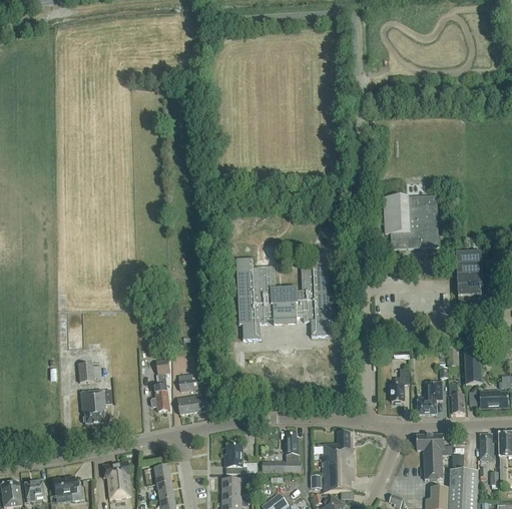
[(439,245),(437,206),(436,195),(384,197),(386,233),(392,232),(392,239),(391,239),(392,247),(439,245)]
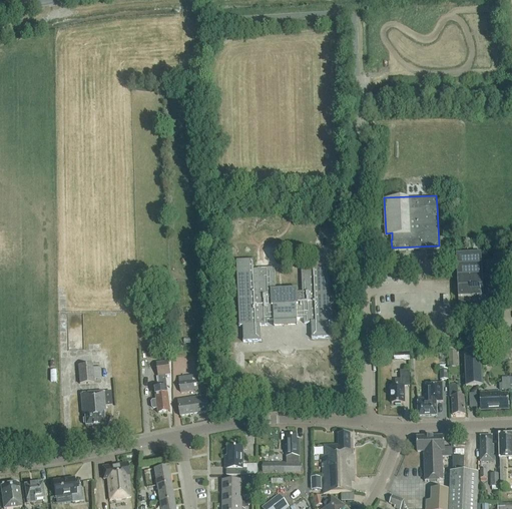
[(482,276),(481,251),(456,252),(458,312),(491,310),(490,276),(482,276)]
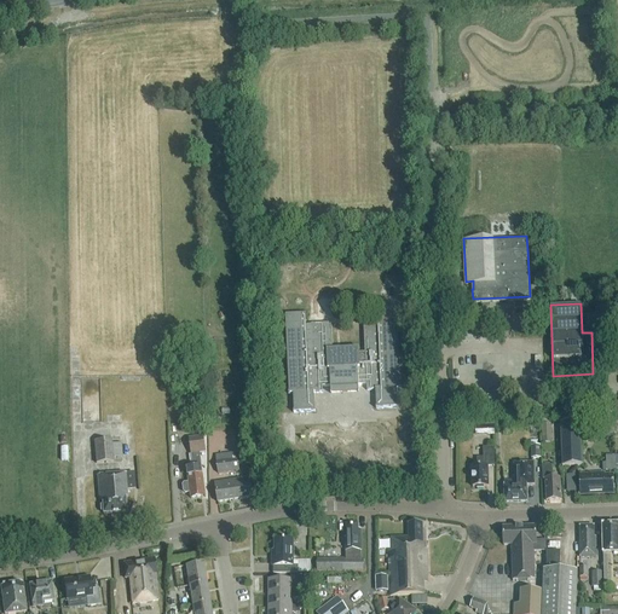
[(376,323),(362,324),(363,349),(358,349),(358,345),(331,346),(330,319),(310,320),(310,322),(305,322),(304,311),(284,312),(288,389),(292,389),(293,409),(313,407),(313,389),(321,388),(321,382),(330,382),(330,388),(357,387),(357,380),(367,380),(367,386),(375,386),(375,405),(397,404),(396,384),(399,384),(396,311),(376,312),(376,323)]
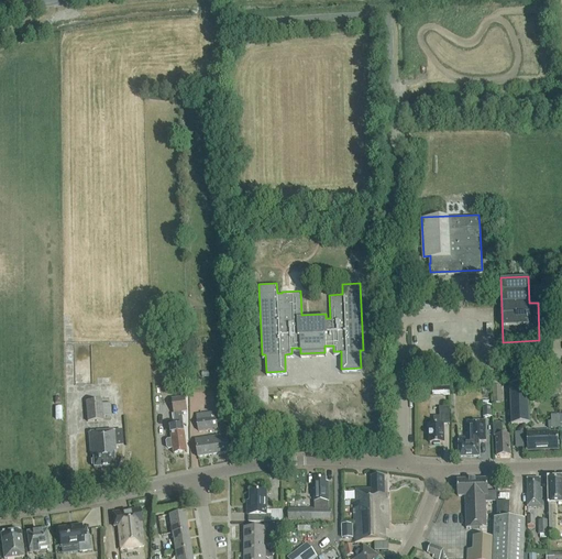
[(511,423),(529,422),(529,420),(528,395),(533,395),(532,373),(509,374),(511,422),(511,423)]
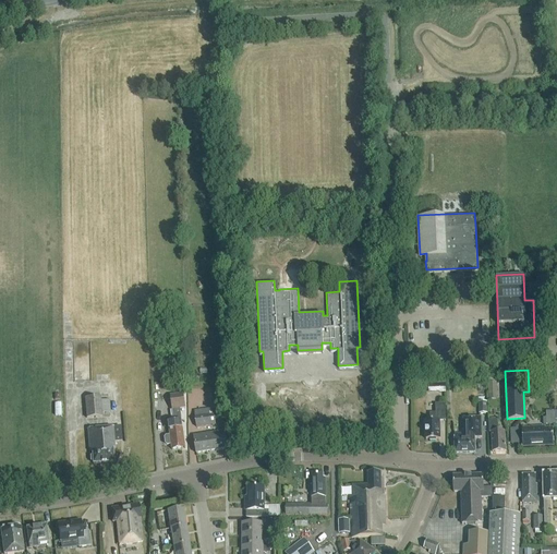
[(554,376),(540,376),(540,392),(554,392),(554,376)]
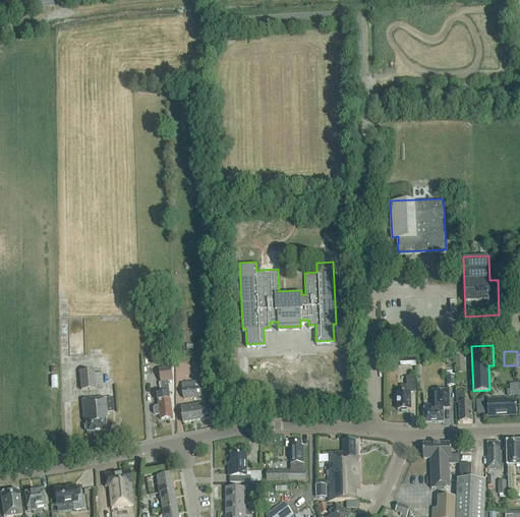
[(409,362),(414,362),(414,354),(399,355),(399,361),(409,360),(409,362)]
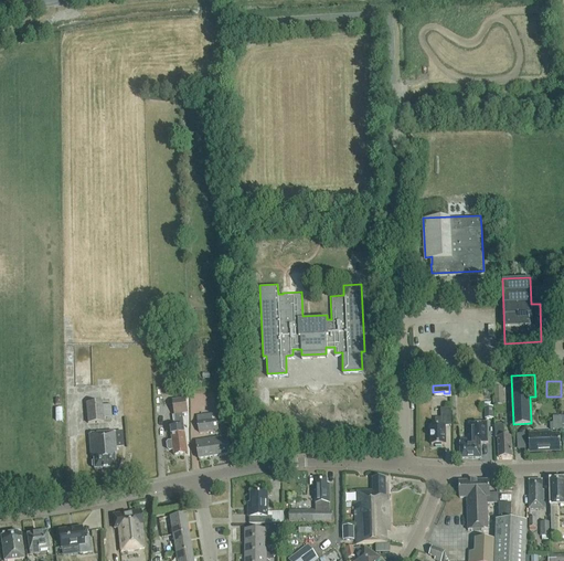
[(176,424),(170,424),(171,438),(166,438),(167,447),(172,446),(173,452),(187,451),(182,411),(187,410),(185,395),(172,398),(176,424)]
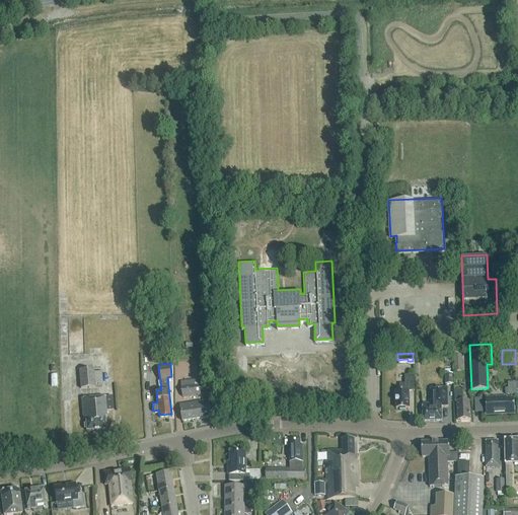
[(78,367),(79,385),(93,384),(93,380),(101,380),(100,368),(92,369),(92,365),(78,367)]
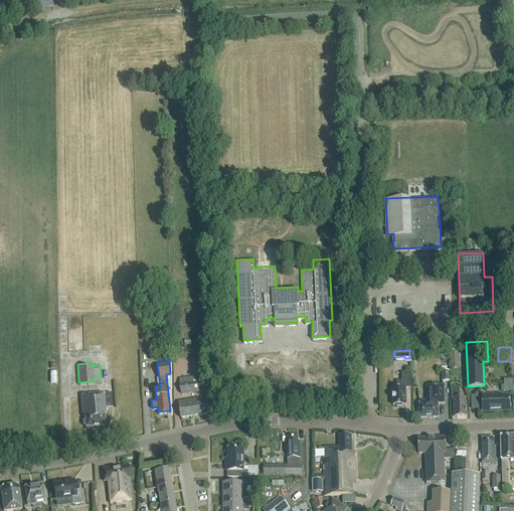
[(449,378),(449,367),(441,367),(441,378),(449,378)]
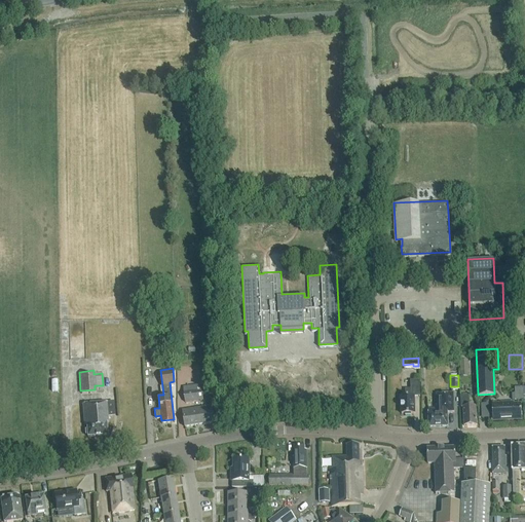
[(413,410),(413,394),(412,394),(412,390),(419,390),(419,377),(410,377),(410,386),(405,386),(405,394),(400,394),(401,411),(413,410)]
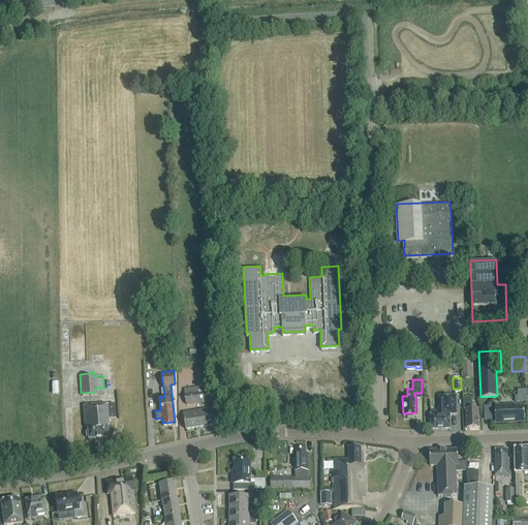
[(182,387),(184,402),(204,400),(200,383),(182,387)]
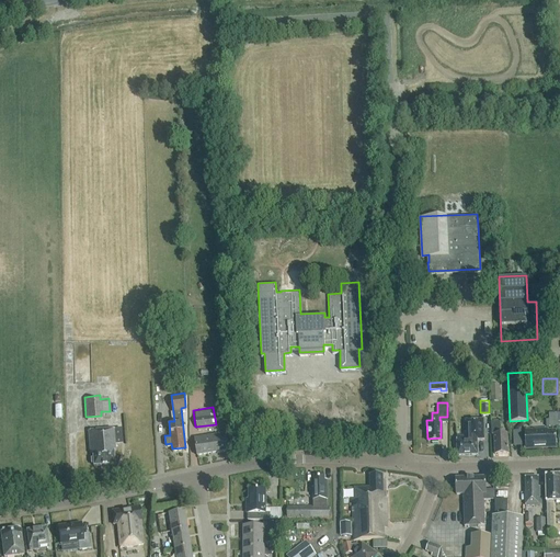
[(557,423),(556,409),(548,410),(549,417),(546,417),(546,423),(557,423)]
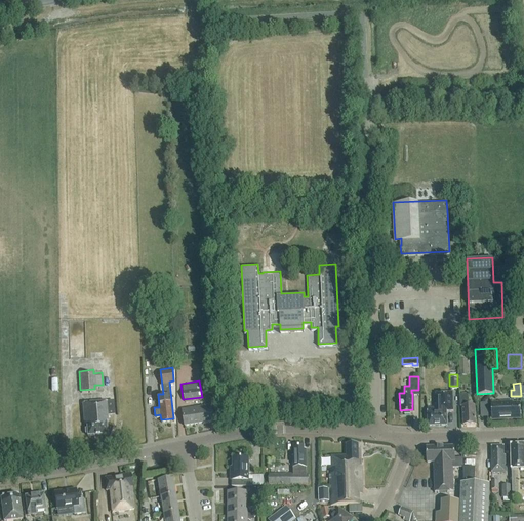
[(427,424),(445,423),(445,408),(451,408),(451,390),(435,390),(436,405),(427,406),(427,424)]
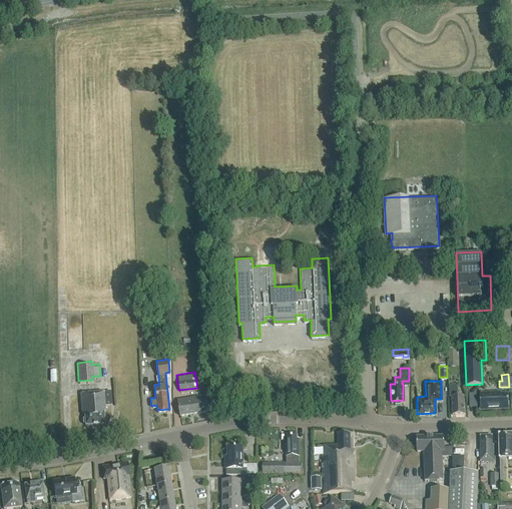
[(452,412),(464,411),(463,393),(457,394),(457,383),(449,383),(449,394),(451,394),(452,412)]
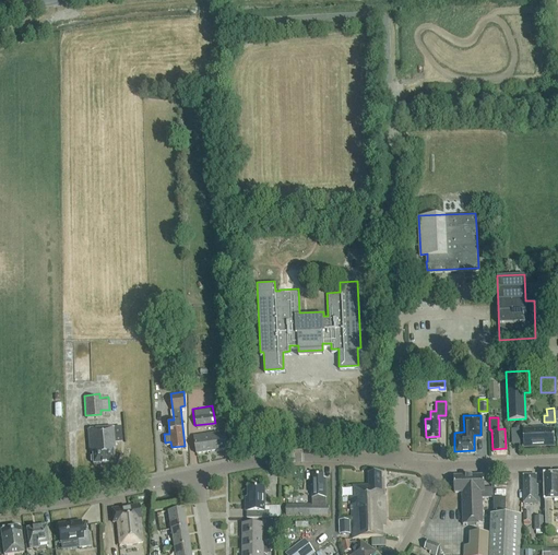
[(92,459),(92,461),(113,459),(111,447),(114,446),(114,439),(121,438),(119,423),(86,426),(88,448),(91,448),(92,452),(88,453),(90,459),(92,459)]
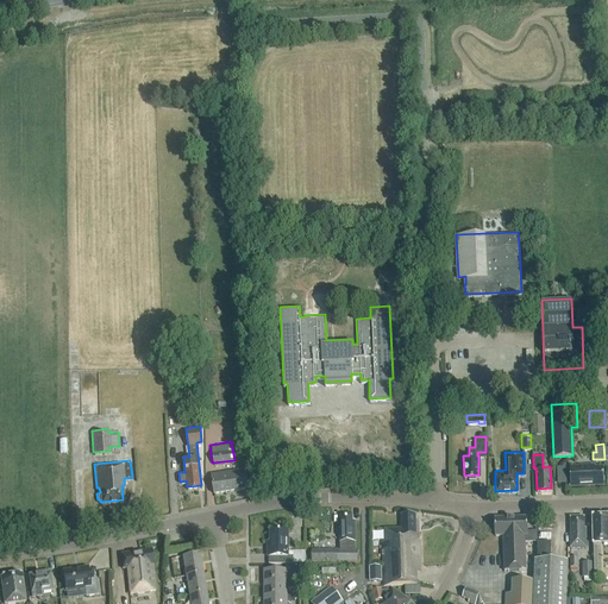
[(603,483),(602,464),(594,464),(594,461),(569,463),(570,484),(603,483)]
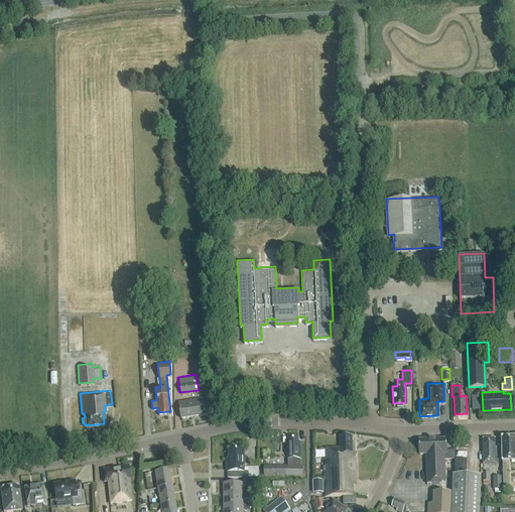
[(180,416),(210,411),(208,399),(202,400),(201,395),(178,399),(178,403),(180,416)]
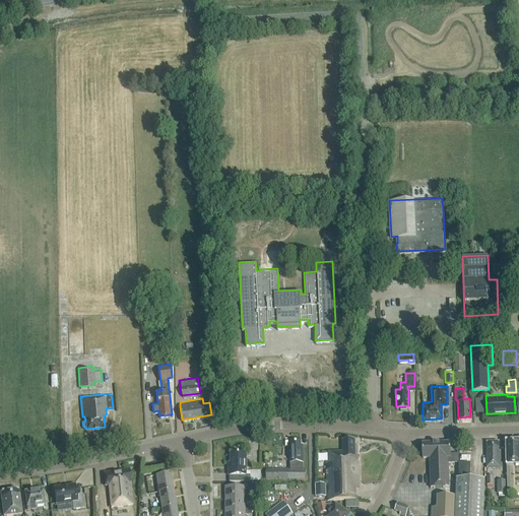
[(353,436),(342,437),(342,449),(327,449),(328,459),(325,459),(327,498),(355,497),(354,486),(358,486),(357,444),(354,442),(353,442),(353,436)]
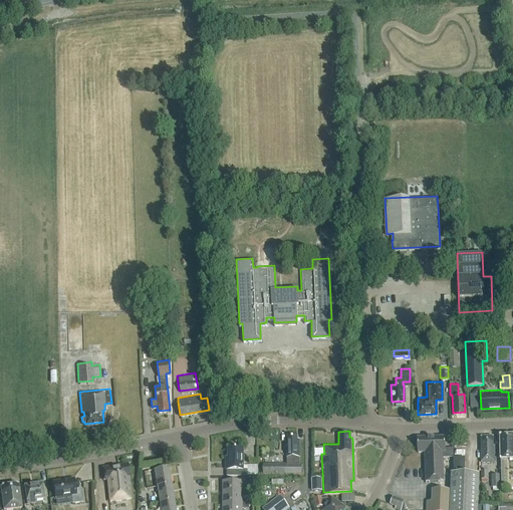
[(285,458),(262,458),(262,471),(301,471),(301,462),(298,462),(298,455),(298,437),(295,437),(295,432),(286,432),(286,444),(285,444),(285,452),(285,458)]
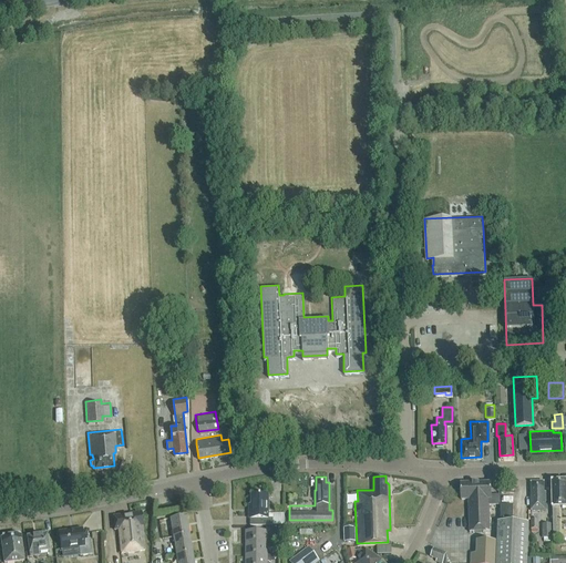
[(561,505),(565,504),(565,478),(551,479),(552,505),(553,534),(565,533),(565,515),(561,517),(561,505)]
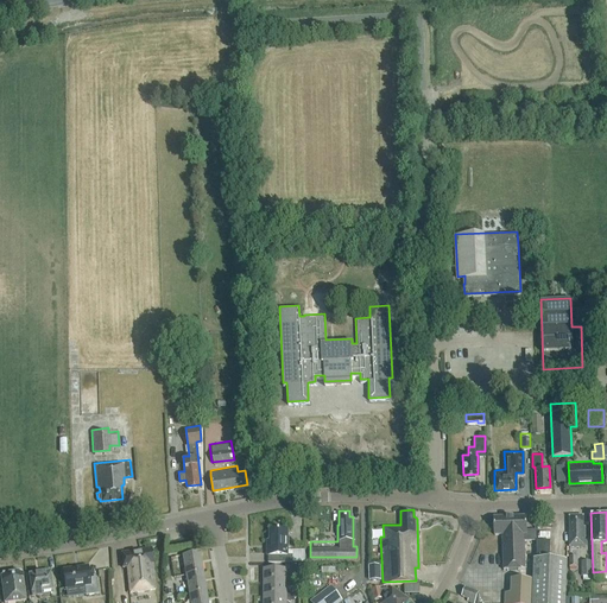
[(582,522),(582,513),(568,513),(568,544),(585,544),(585,522),(582,522)]
